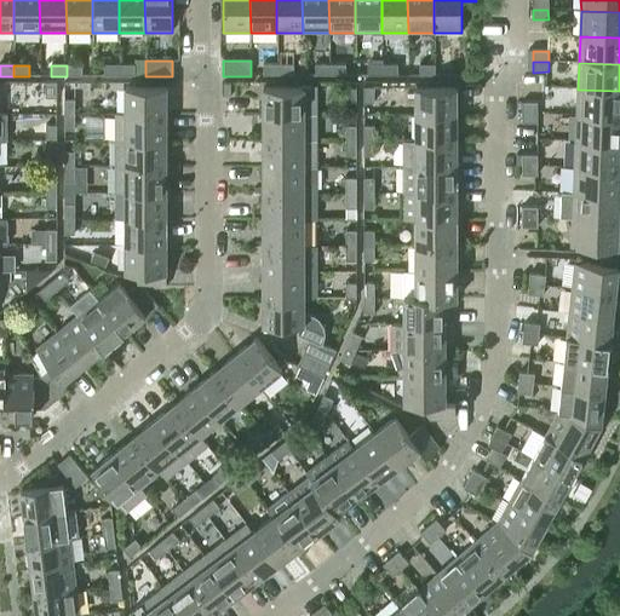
[(67,65),(67,76),(81,76),(81,65),(67,65)]
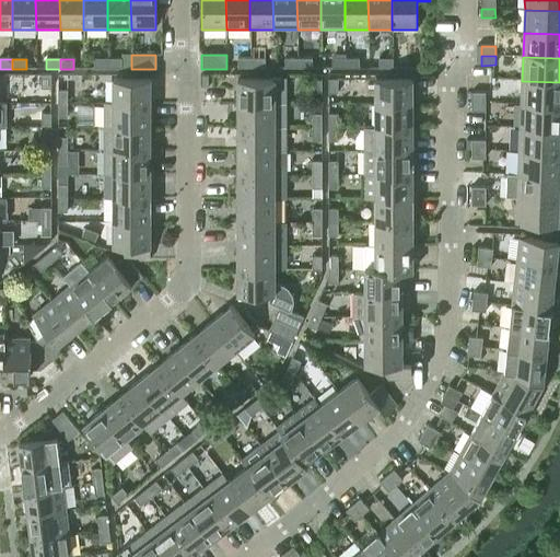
[(93,69),(107,69),(107,59),(93,59),(93,69)]
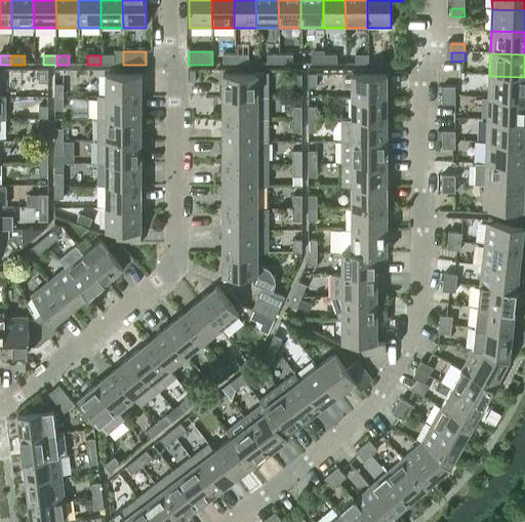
[(101,55),(101,65),(114,65),(114,55),(101,55)]
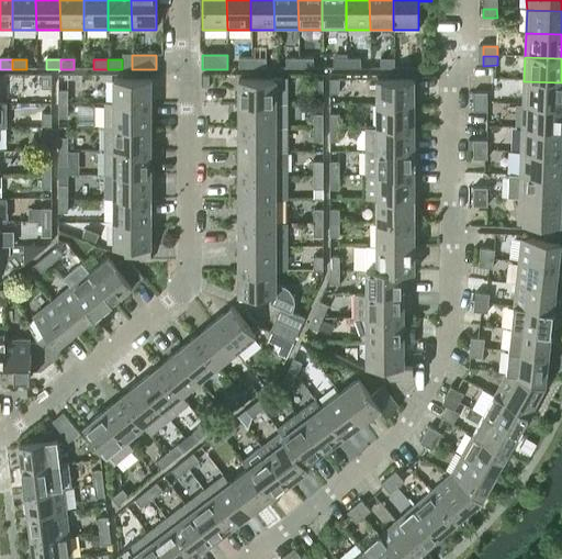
[(237,69),(251,69),(251,59),(237,59),(237,69)]
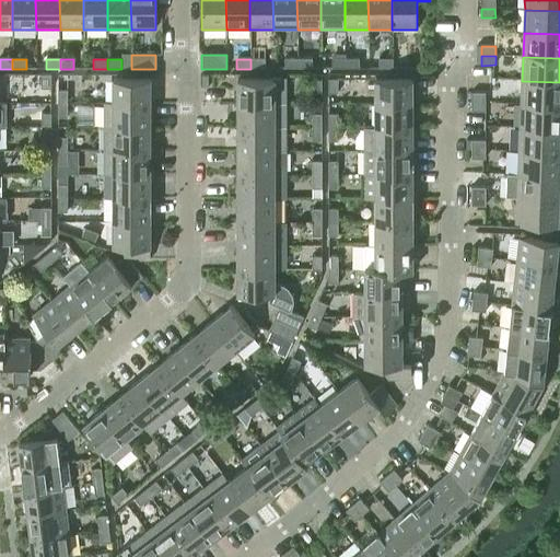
[(251,59),(251,69),(265,69),(265,59),(251,59)]
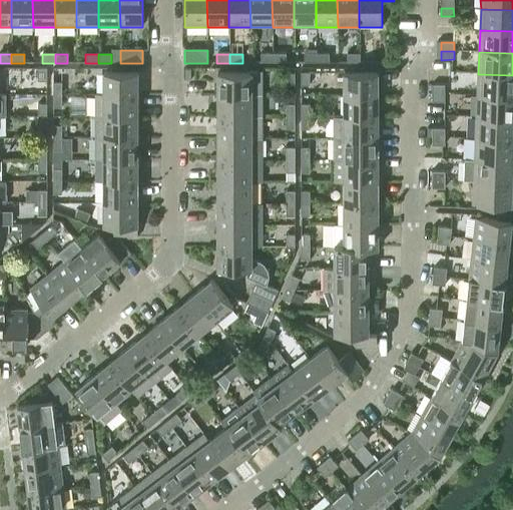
[(261,63),(273,63),(273,54),(261,54),(261,63)]
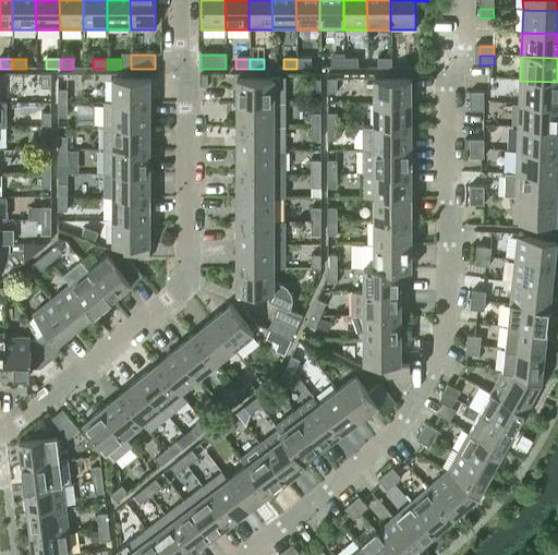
[(296,59),(296,69),(311,69),(311,59),(296,59)]
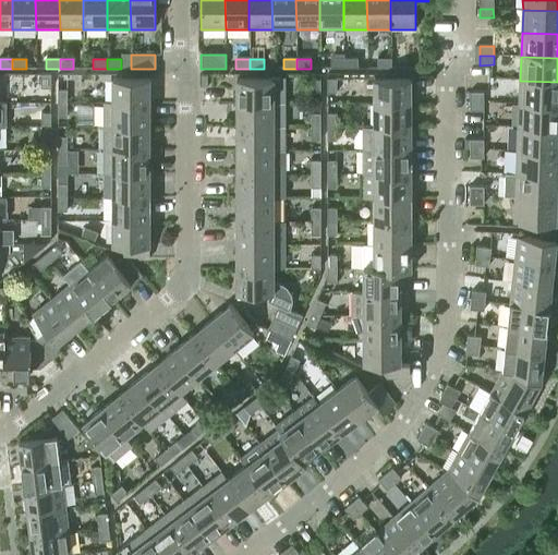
[(330,69),(343,69),(343,59),(330,59),(330,69)]
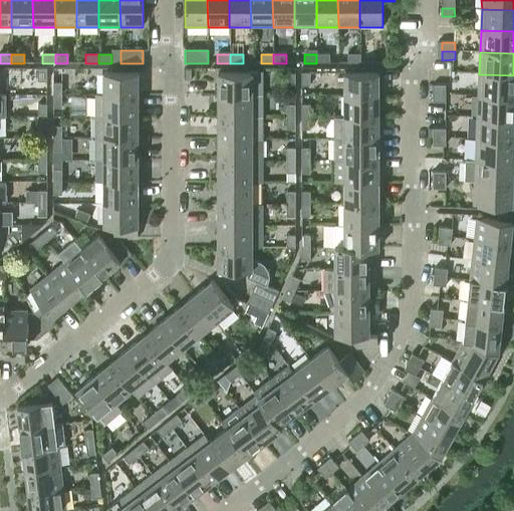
[(316,54),(316,63),(329,63),(329,54),(316,54)]
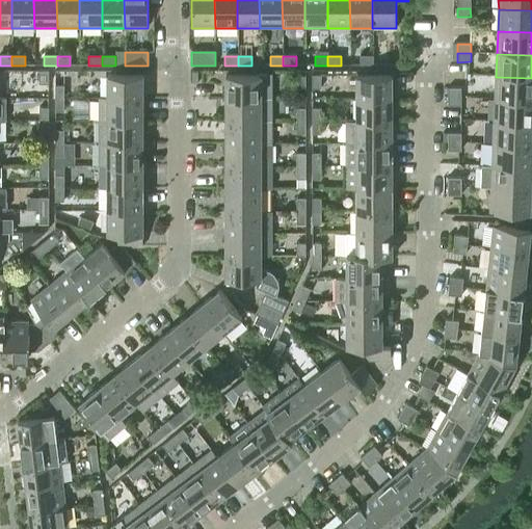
[(360,65),(373,65),(373,57),(360,57),(360,65)]
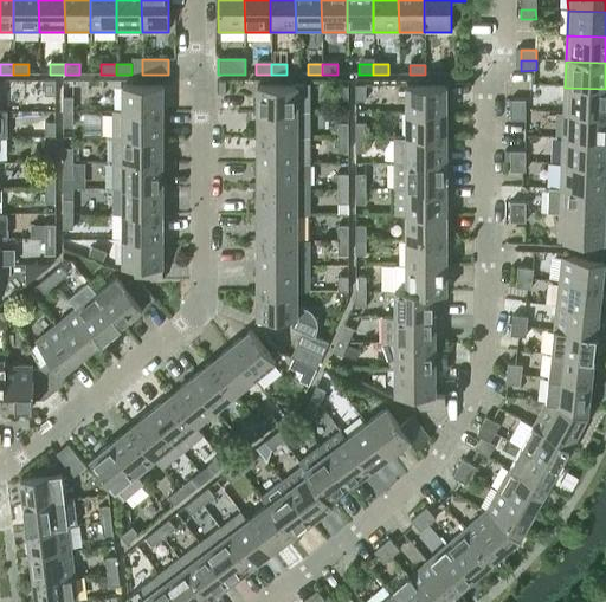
[(44,97),(55,97),(55,82),(44,82),(44,97)]
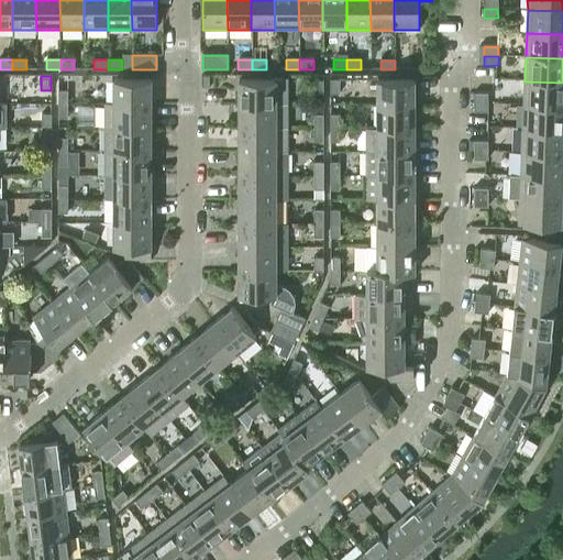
[(239,80),(239,106),(287,106),(287,80),(282,80),(282,79),(274,79),(274,80),(239,80)]
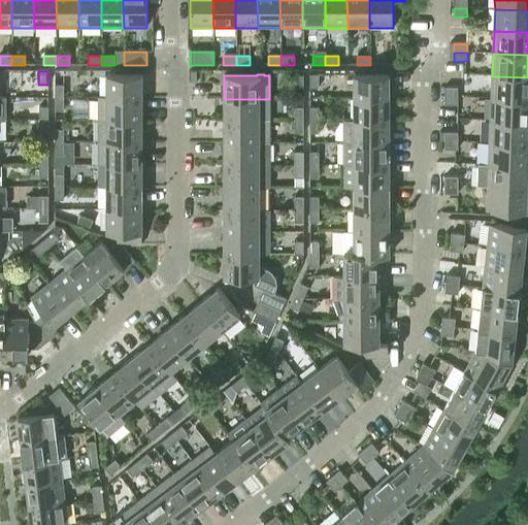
[(106,75),(106,99),(141,99),(141,75),(106,75)]
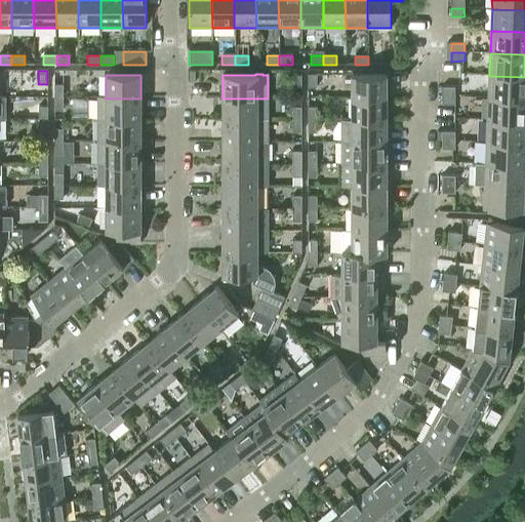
[(292,88),(301,88),(301,75),(292,75),(292,88)]
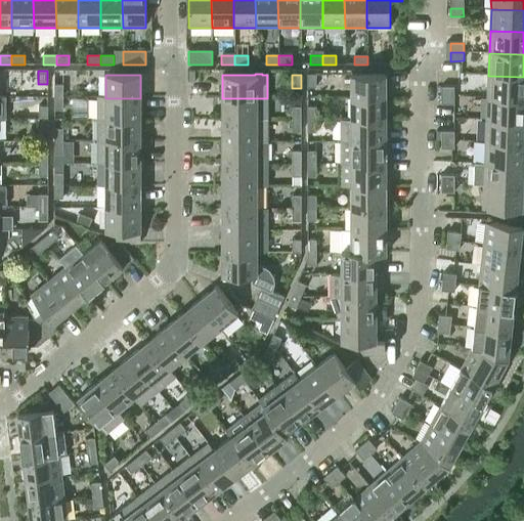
[(307,88),(315,88),(315,75),(307,75),(307,88)]
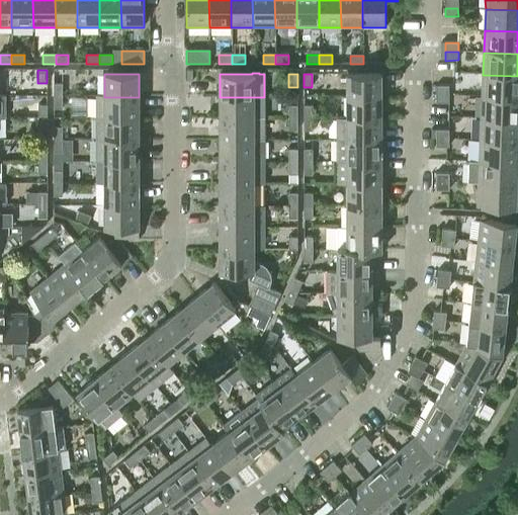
[(347,74),(347,97),(381,97),(381,74),(347,74)]
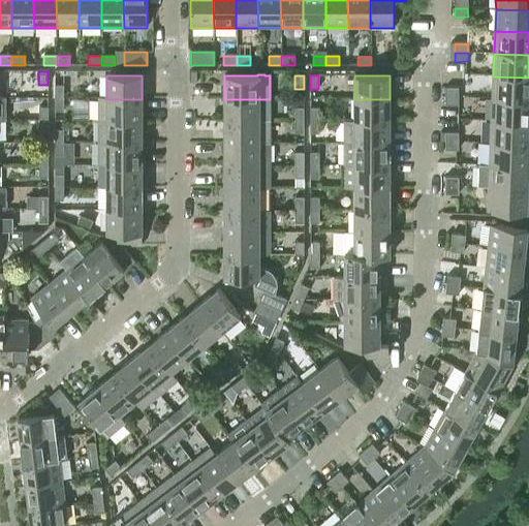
[(528,78),(493,76),(492,98),(528,99),(528,78)]
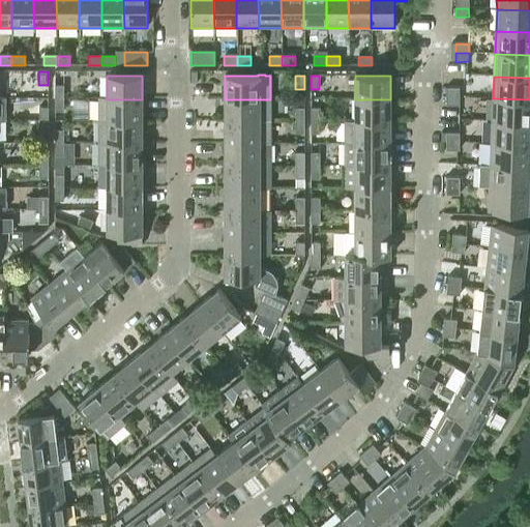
[(54,86),(54,99),(63,99),(63,86),(54,86)]
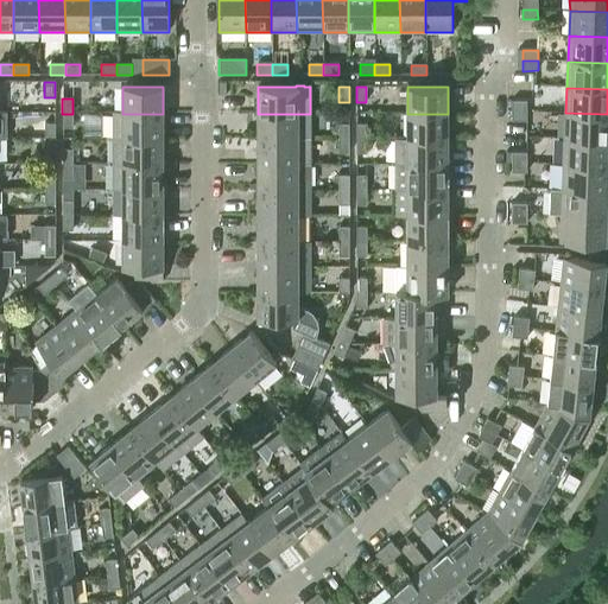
[(512,101),(512,112),(527,112),(527,101),(512,101)]
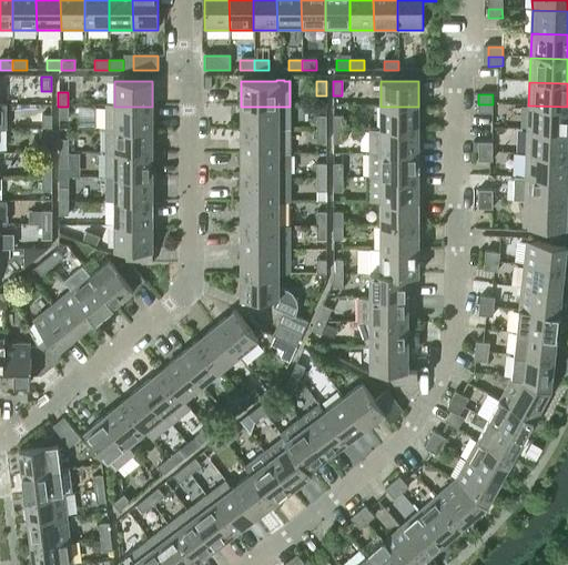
[(493,104),(478,104),(478,113),(493,113),(493,104)]
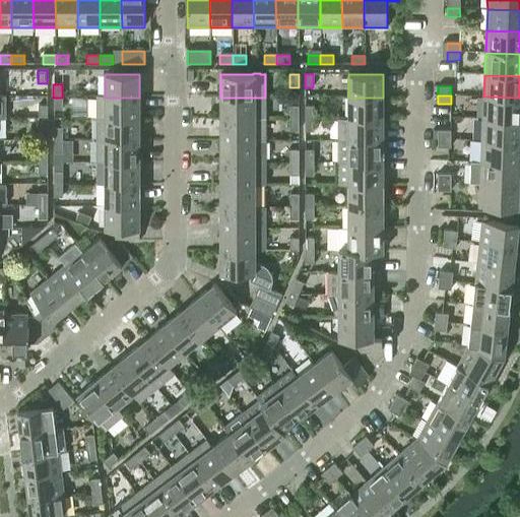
[(519,98),(483,97),(482,119),(519,120),(519,98)]
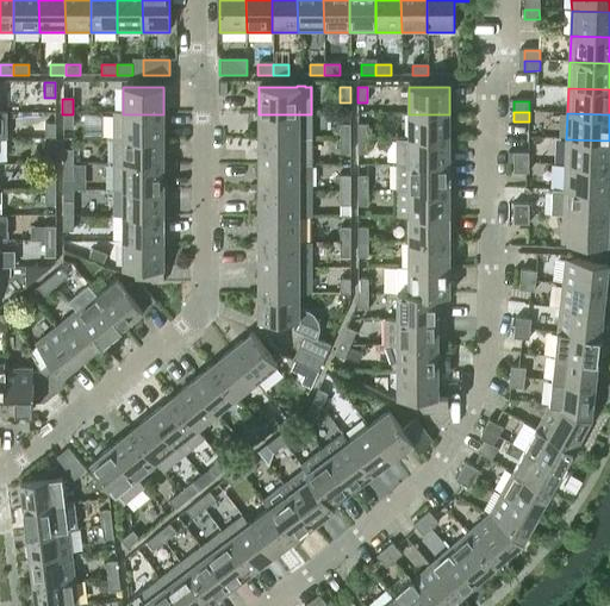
[(73,114),(62,114),(62,129),(73,129),(73,114)]
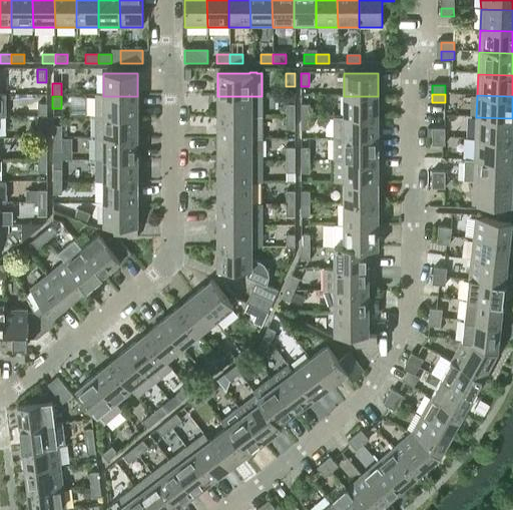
[(95,96),(95,117),(137,117),(137,96),(103,96),(95,96)]
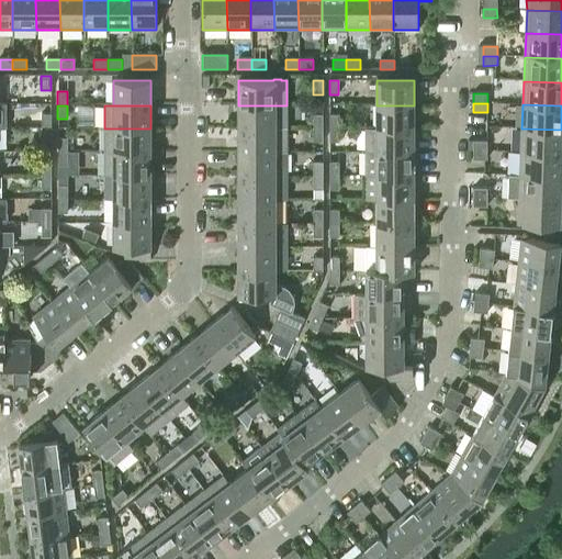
[(238,105),(238,129),(285,130),(287,105),(238,105)]
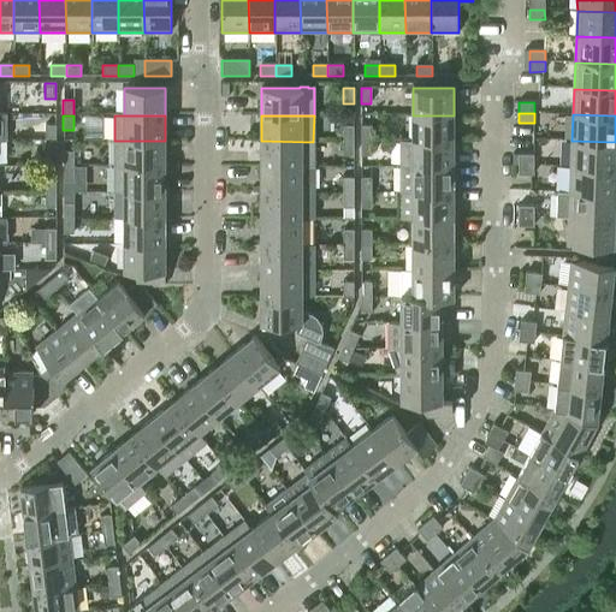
[(413,116),(413,142),(454,142),(454,116),(413,116)]
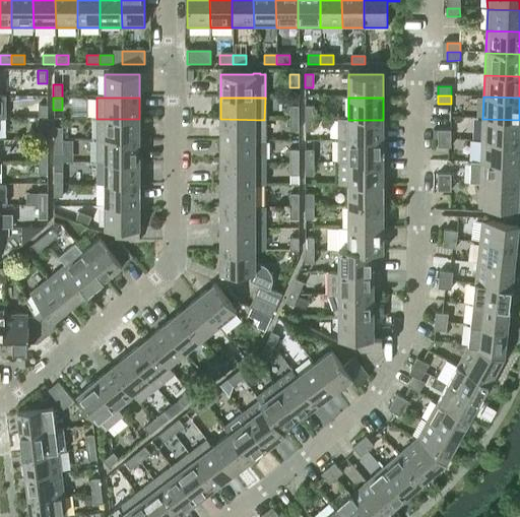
[(38,107),(38,119),(47,119),(47,107),(38,107)]
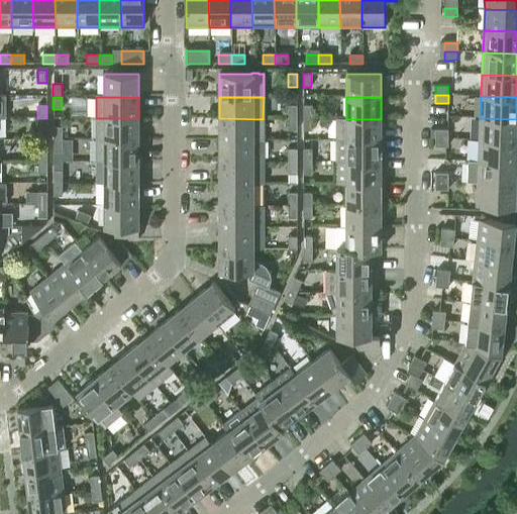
[(288,106),(288,119),(297,119),(297,106),(288,106)]
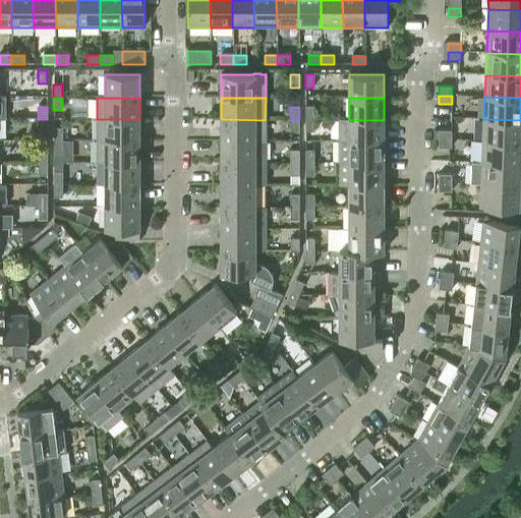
[(305,107),(305,120),(313,120),(313,107),(305,107)]
